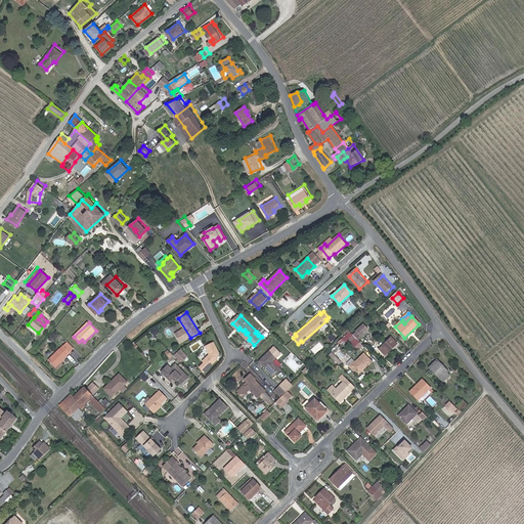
[(363,337),(372,330),(367,324),(356,335),(360,340),(364,337),(363,337)]
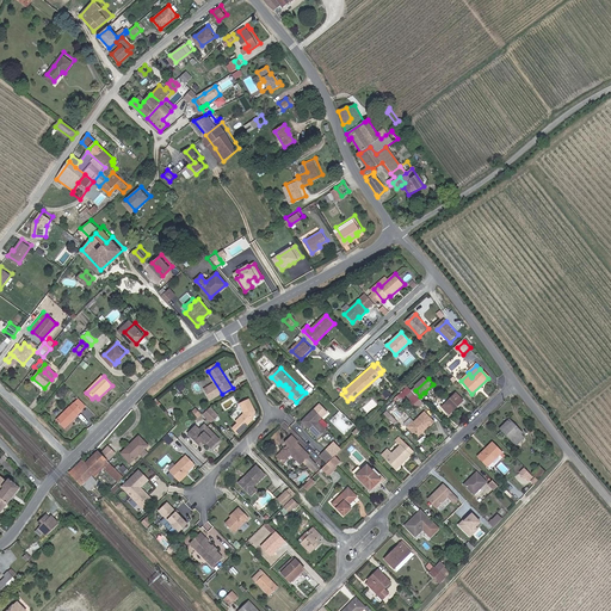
[(287,389),(289,388),(285,384),(283,386),(279,382),(278,384),(290,396),(291,394),(287,389)]
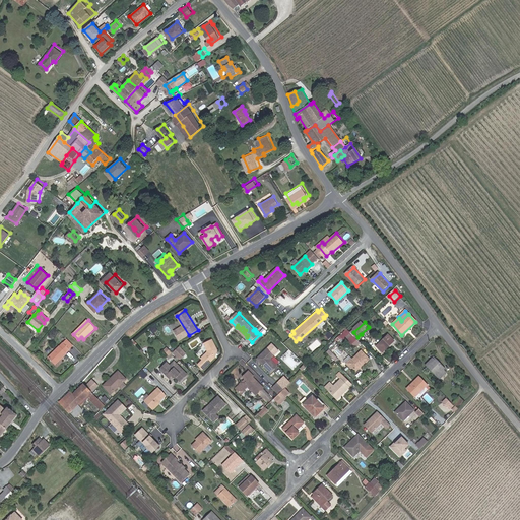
[(396,341),(390,335),(378,346),(384,352),(396,341)]
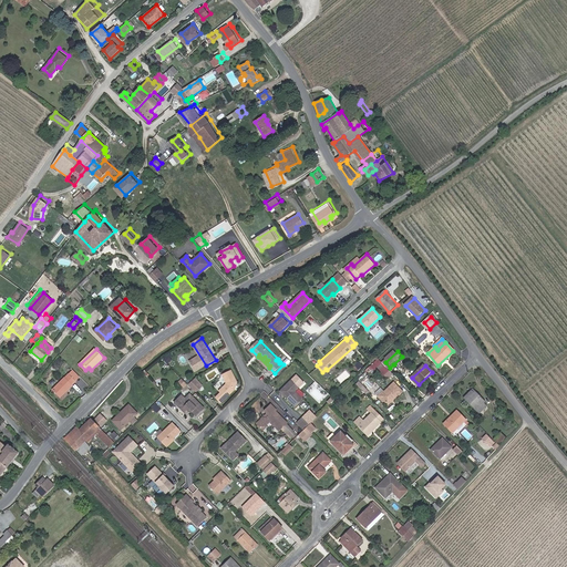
[(74,370),(69,375),(76,382),(81,378),(74,370)]
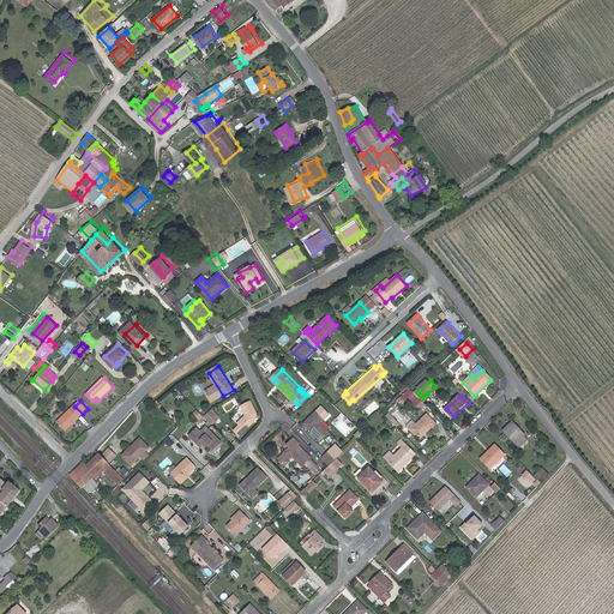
[(239,437),(254,422),(256,420),(254,417),(254,415),(257,414),(251,402),(241,405),(246,415),(245,416),(238,423),(239,426),(234,431),(239,437)]
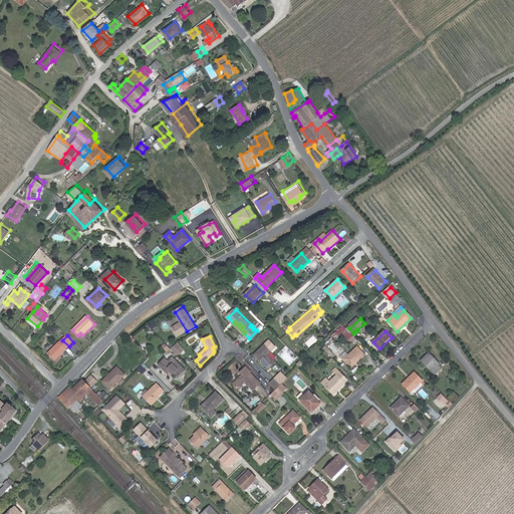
[(62,340),(62,339),(48,354),(55,361),(69,346),(62,340)]
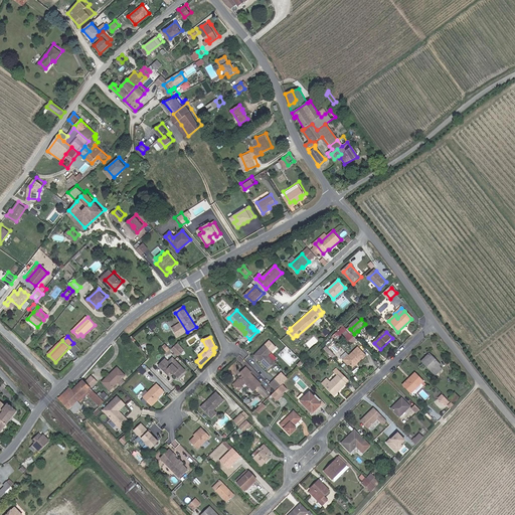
[(324,349),(333,357),(340,350),(331,341),(324,349)]
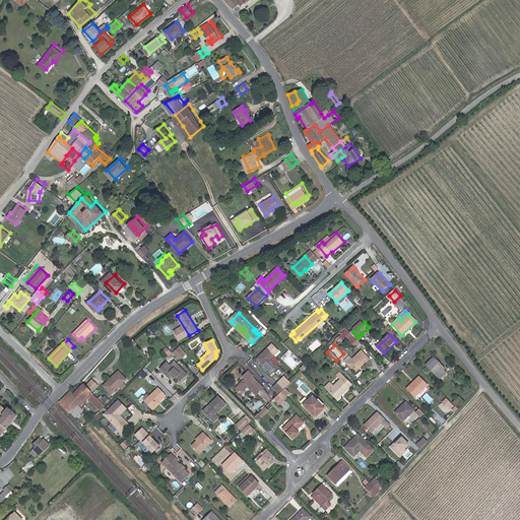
[(186,354),(179,347),(173,353),(180,361),(186,354)]
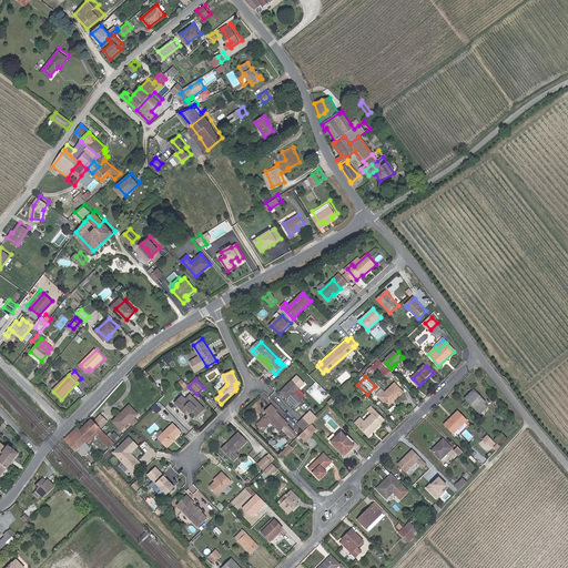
[(302,401),(294,393),(298,388),(291,382),(282,391),(282,395),(294,407),(302,401)]
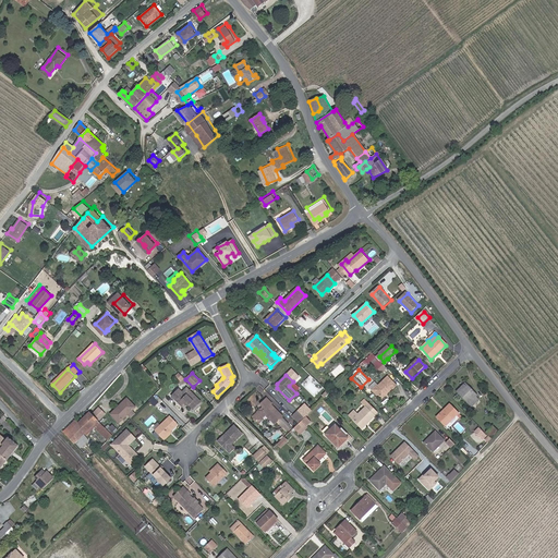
[(397,385),(388,376),(379,385),(375,389),(379,393),(383,398),(397,385)]
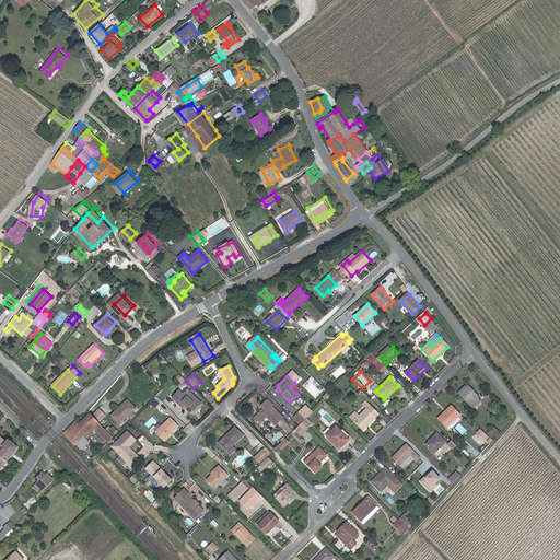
[(296,383),(293,386),(299,393),(302,389),(296,383)]
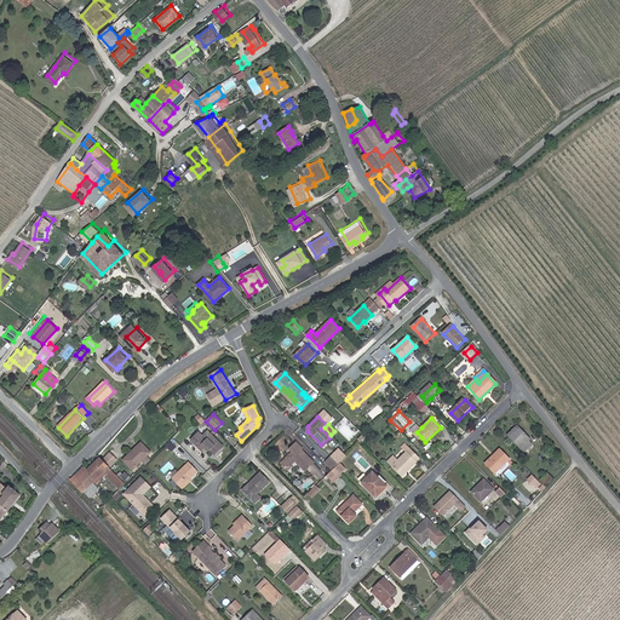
[(530,438),(517,425),(507,435),(524,451),(533,443),(529,440),(530,438)]
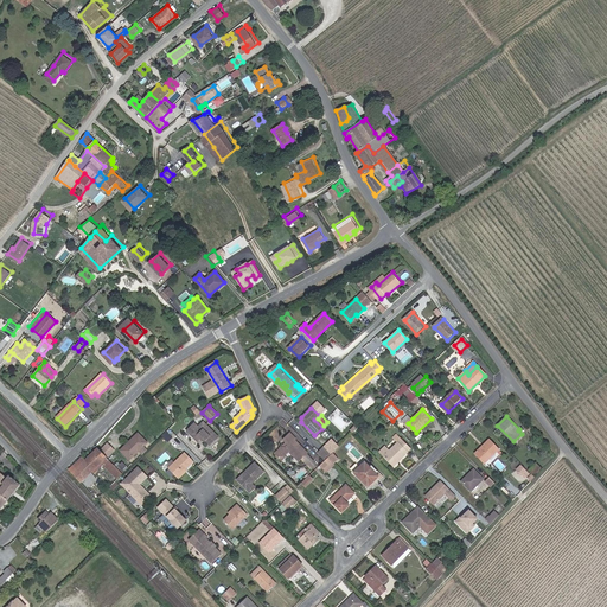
[(219,438),(204,422),(199,428),(196,423),(187,432),(199,443),(203,440),(204,439),(206,441),(211,446),(219,438)]
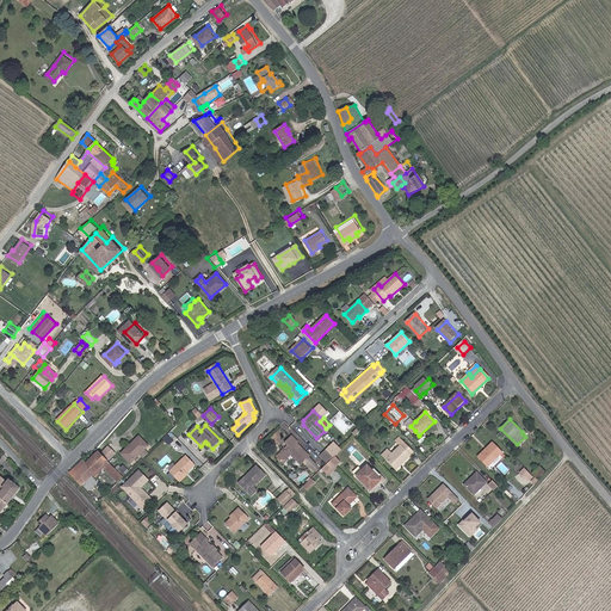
[(310,456),(297,444),(298,443),(292,436),(285,443),(289,445),(290,448),(288,450),(284,450),(277,457),(284,464),(289,460),(289,457),(291,455),(296,460),(302,464),(310,456)]
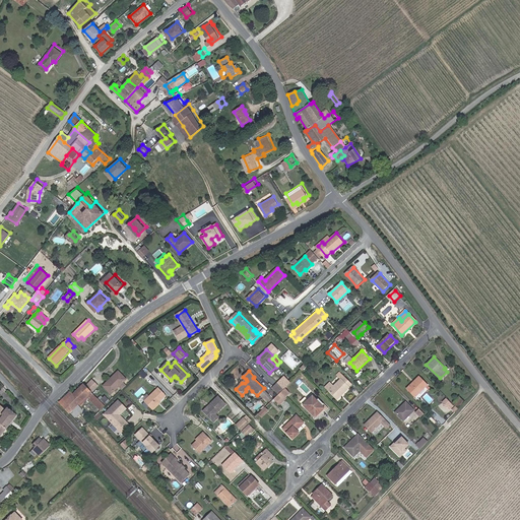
[(104,386),(109,391),(120,381),(124,377),(120,373),(114,379),(113,377),(104,386)]
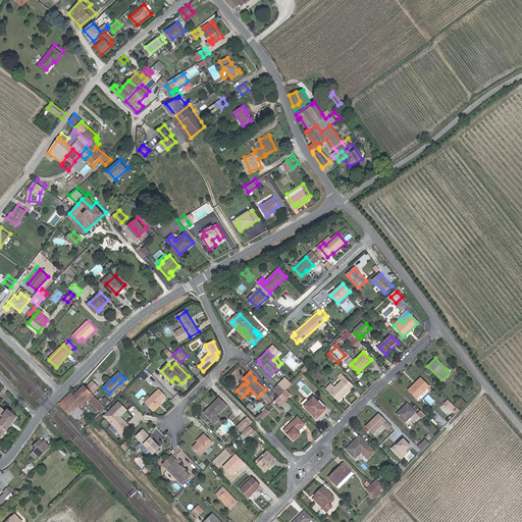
[(354,385),(343,374),(340,377),(343,380),(331,393),(338,400),(344,395),(345,396),(352,388),(351,388),(354,385)]
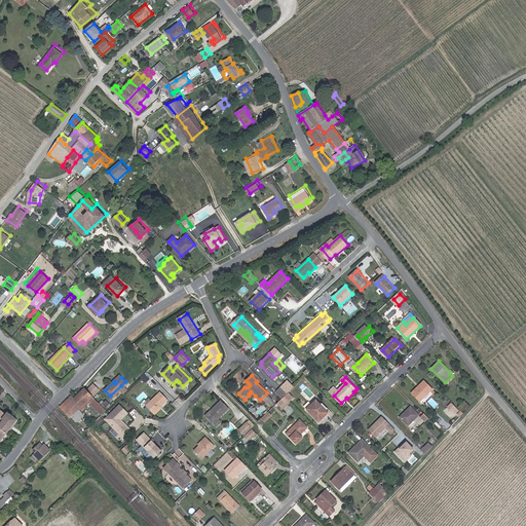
[(433,389),(424,381),(412,393),(420,402),(430,390),(433,389)]
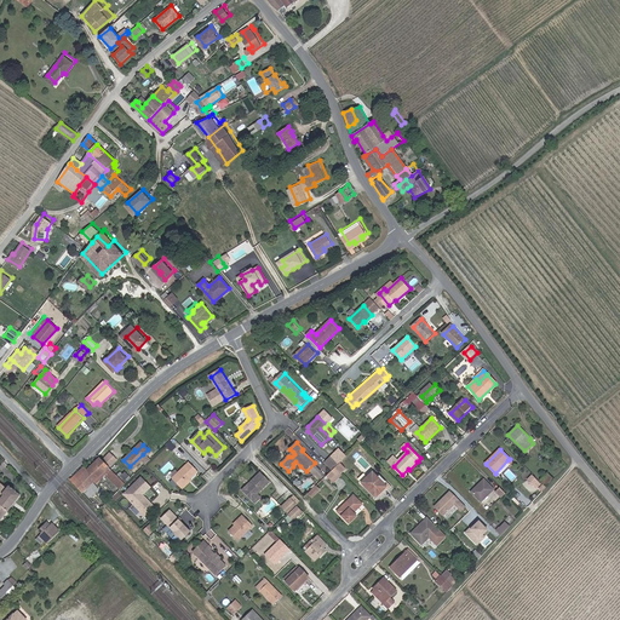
[(110,468),(119,459),(110,451),(102,459),(110,468)]
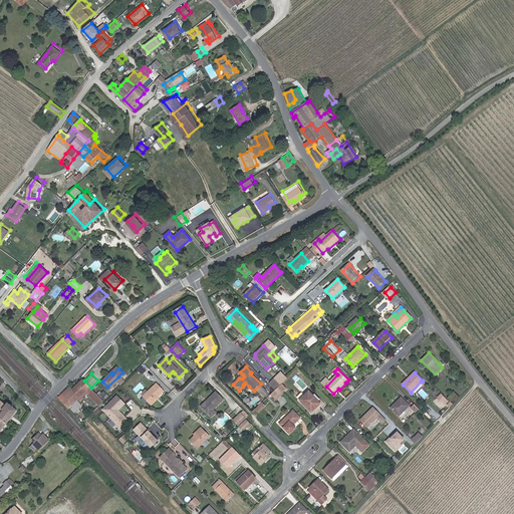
[(281,384),(275,378),(270,384),(275,390),(277,389),(281,384)]
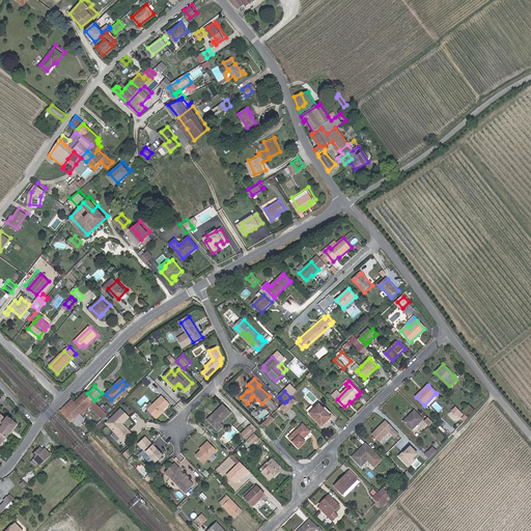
[(91,403),(94,400),(87,393),(84,396),(91,403)]
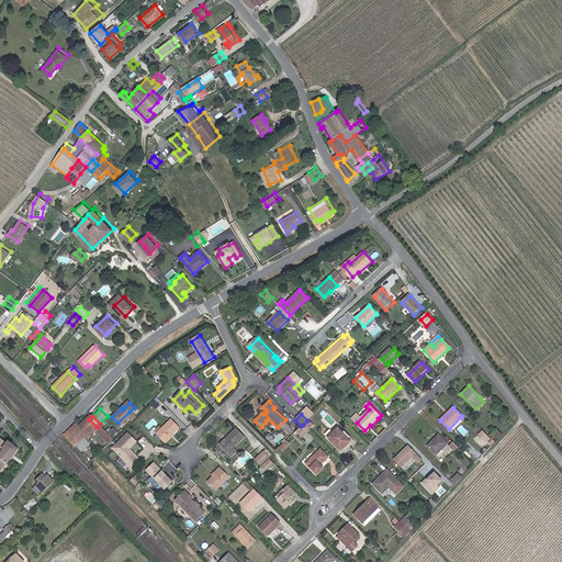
[(89,419),(80,427),(88,435),(97,427),(89,419)]
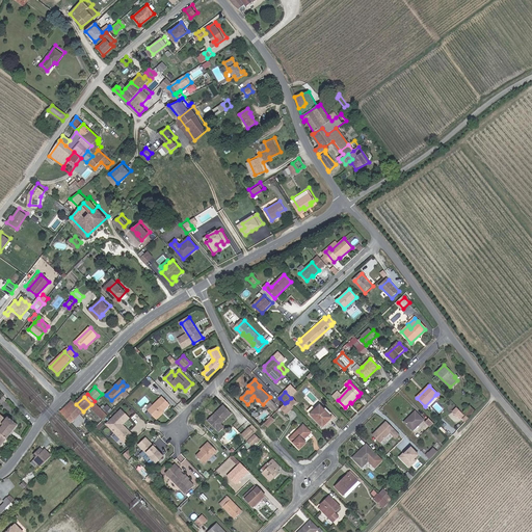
[(163,411),(170,405),(162,397),(148,410),(156,419),(163,411)]
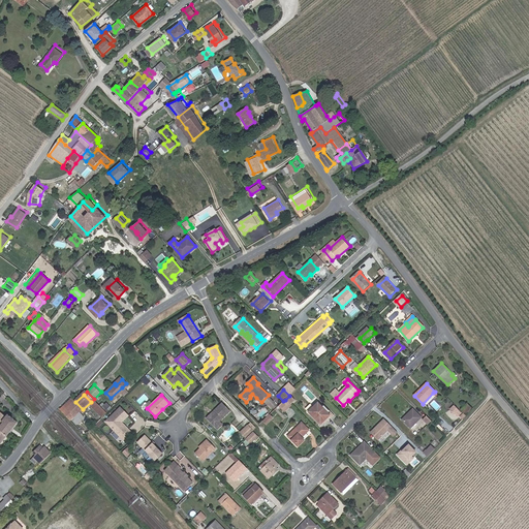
[(289,396),(285,400),(290,404),(294,401),(289,396)]
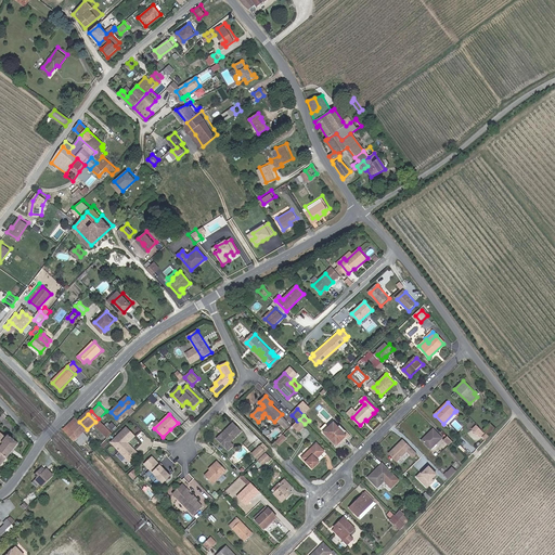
[(76,441),(77,440),(87,429),(79,422),(77,418),(65,429),(76,441)]
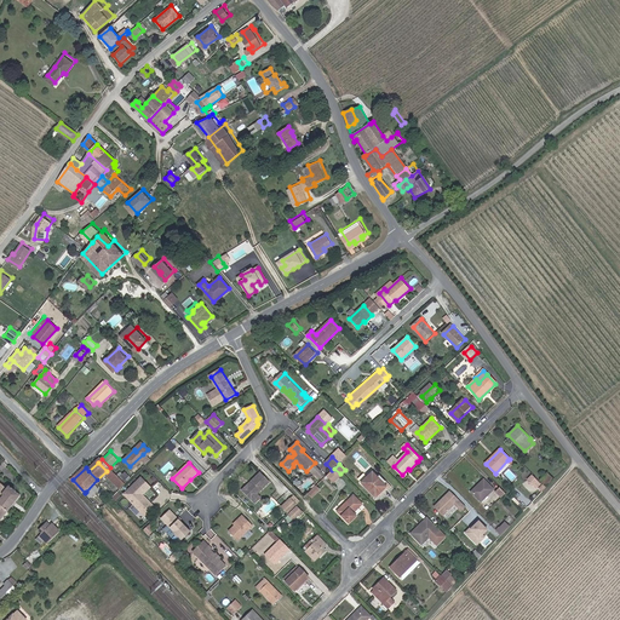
[(107,475),(113,470),(110,468),(107,471),(97,480),(98,481),(99,482),(107,475)]
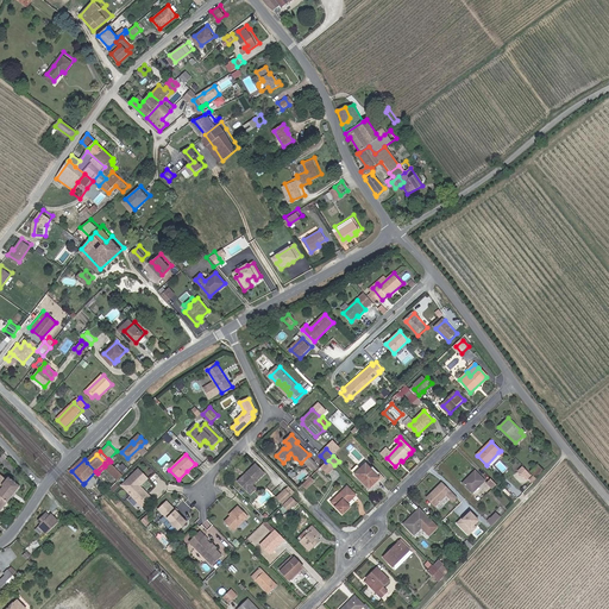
[(334,465),(328,460),(326,462),(320,468),(327,475),(336,466),(334,465)]
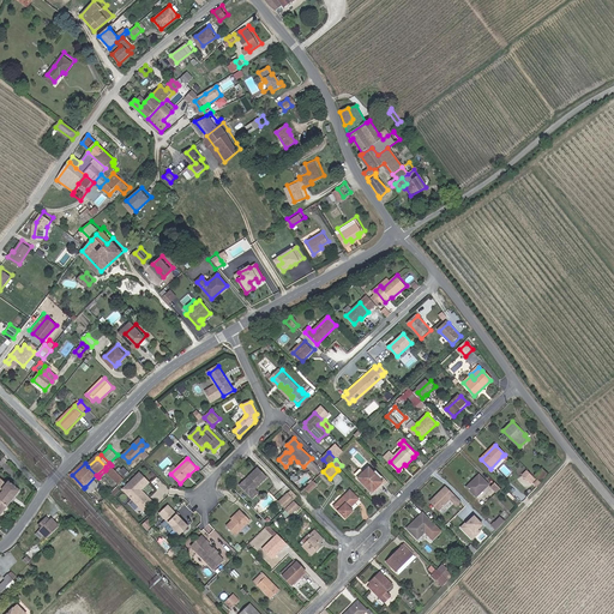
[(112,465),(106,470),(118,483),(124,477),(120,475),(116,471),(112,465)]
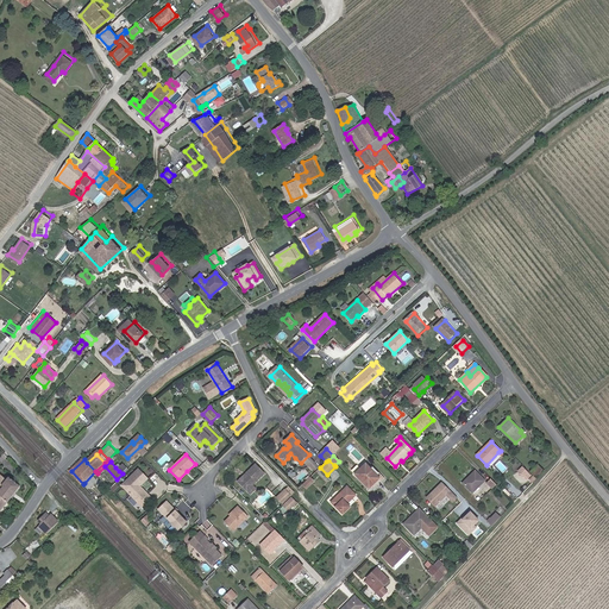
[(253,485),(265,473),(257,464),(249,472),(250,472),(248,475),(248,476),(240,482),(249,490),(253,485)]
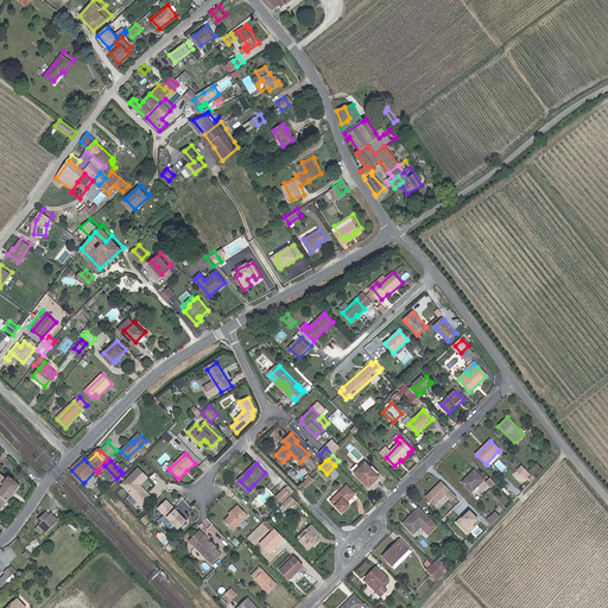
[(382,477),(368,463),(358,474),(372,487),(382,477)]
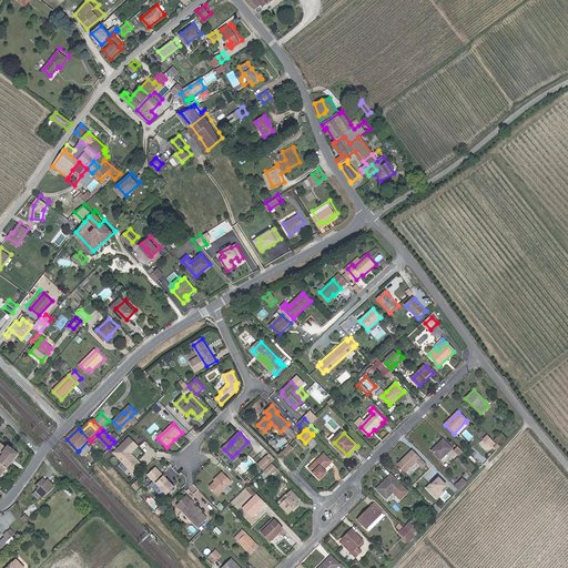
[(508,438),(503,433),(496,439),(501,445),(508,438)]
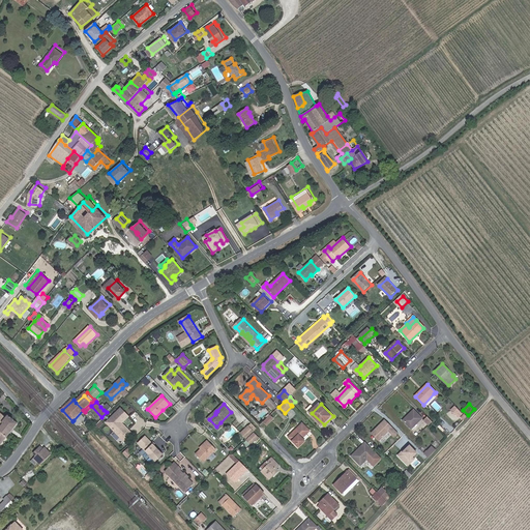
[(459,411),(454,406),(450,410),(454,415),(459,411)]
